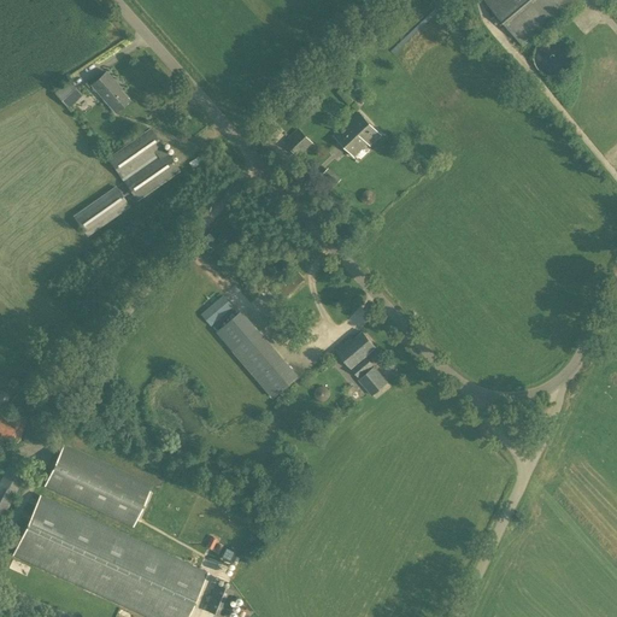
[(483,0),(523,47),(577,0),(483,0)]
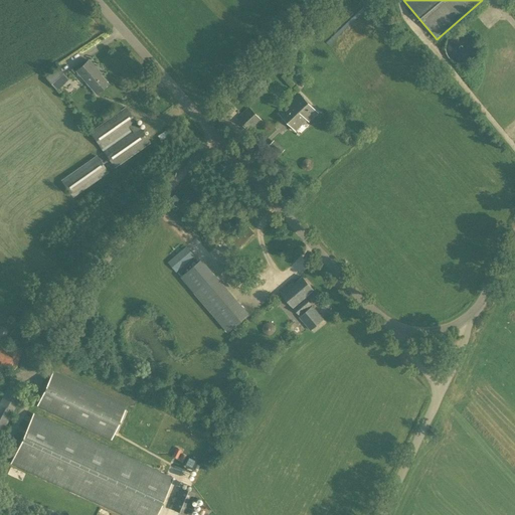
[(461,63),(463,63),(465,63),(466,62),(467,62),(469,61),(471,60),(472,59),(472,58),(474,57),(475,55),(475,54),(476,53),(477,51),(477,49),(477,48),(477,47),(477,46),(477,44),(477,43),(476,42),(476,41),(476,40),(475,39),(474,38),(473,36),(472,35),(470,34),(469,33),(468,32),(466,31),(464,31),(462,31),(460,31),(458,31),(457,31),(455,32),(453,33),(452,33),(451,34),(449,36),(448,37),(447,38),(447,39),(446,41),(445,42),(445,43),(445,45),(445,46),(445,47),(445,48),(445,49),(445,50),(445,51),(446,52),(446,53),(447,54),(447,55),(448,56),(449,58),(450,58),(450,59),(452,61),(454,62),(456,62),(457,63),(459,63),(460,63),(461,63)]
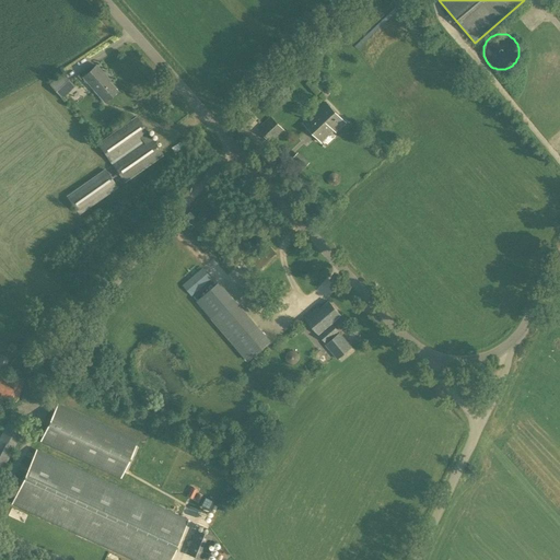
[(115,91),(102,76),(103,74),(94,66),(81,77),(104,102),(115,91)]
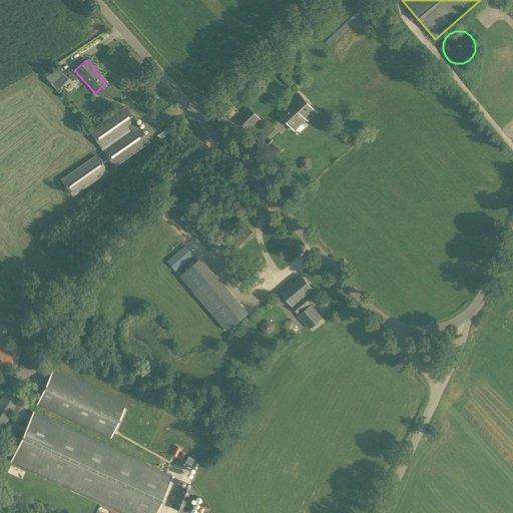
[(68,79),(57,66),(44,77),(56,89),(68,79)]
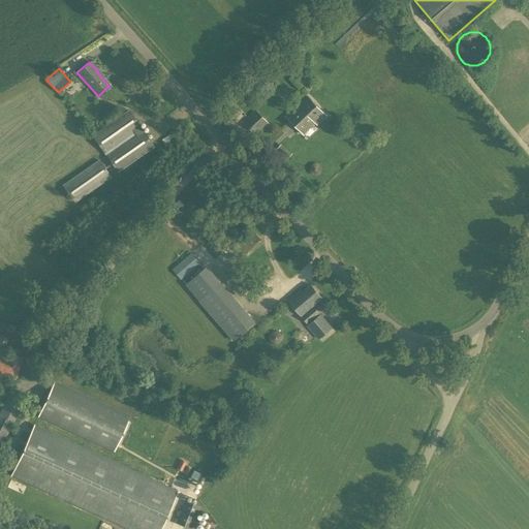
[(308,96),(286,116),(304,134),(316,123),(317,124),(327,115),(308,96)]
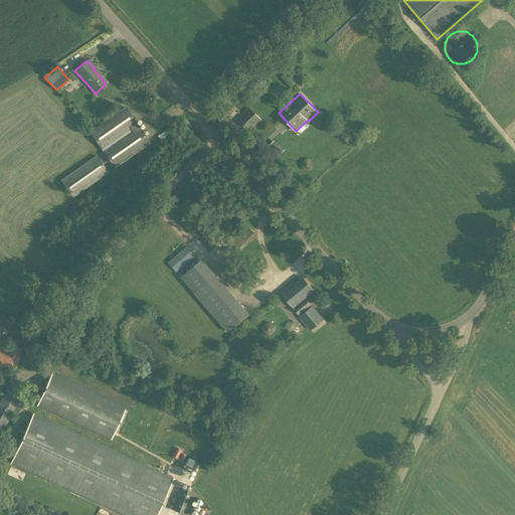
[(101,149),(130,129),(132,131),(103,151),(114,168),(150,142),(126,107),(90,132),(101,149)]
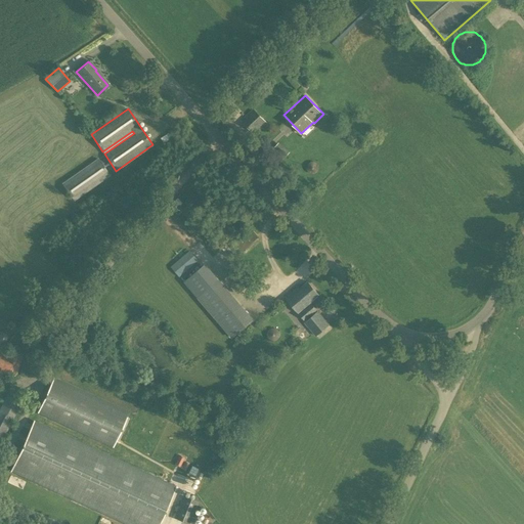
[(241,120),(255,134),(267,123),(253,108),(241,120)]
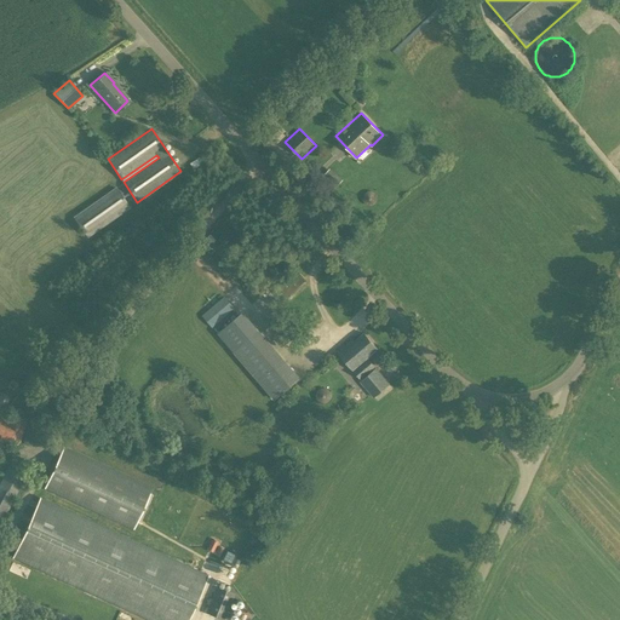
[(321,178),(333,190),(343,181),(329,168),(321,178)]
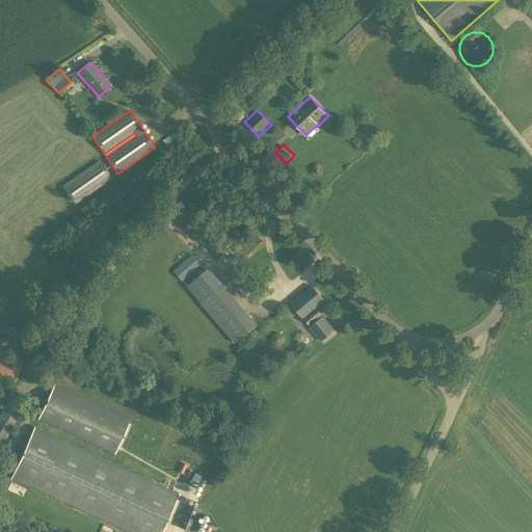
[(62,186),(75,204),(111,178),(100,160),(62,186)]
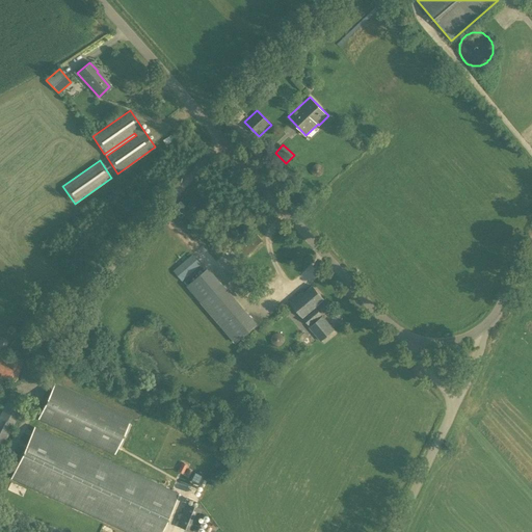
[(202,202),(195,195),(187,205),(193,211),(202,202)]
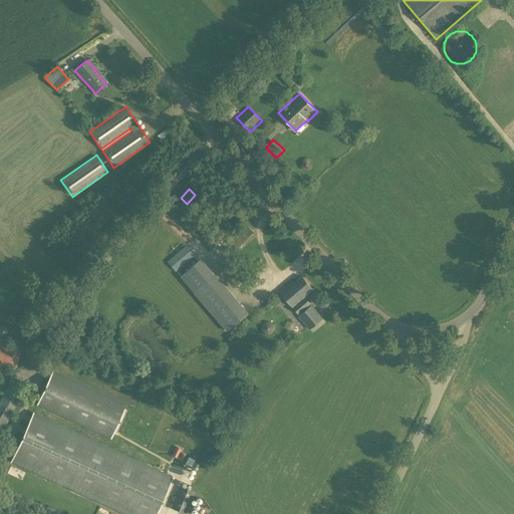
[(188,244),(170,262),(179,271),(197,254),(188,244)]
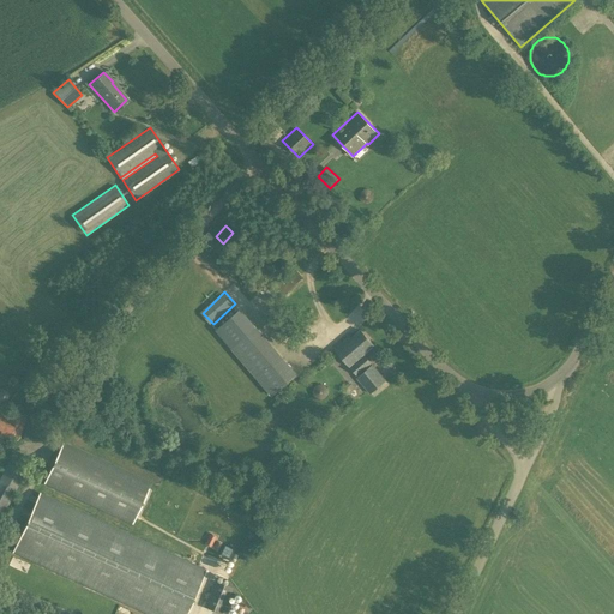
[(295,375),(254,329),(240,311),(216,331),(232,349),(271,395),(294,375),(295,375)]
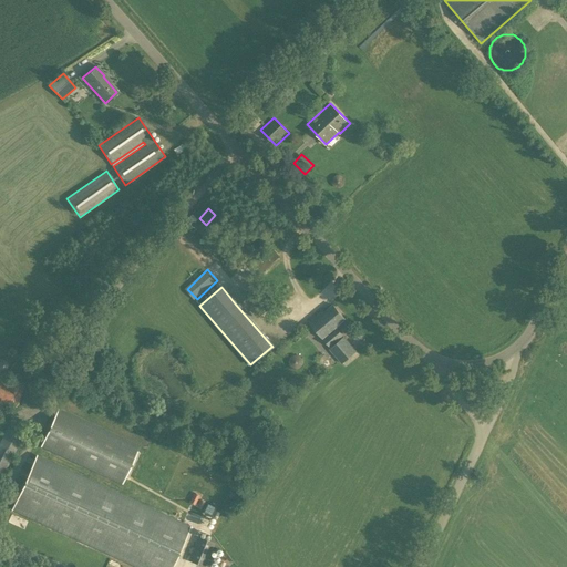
[(322,310),(317,316),(319,318),(321,316),(336,333),(339,331),(336,327),(346,319),(332,305),(323,312),(322,310)]
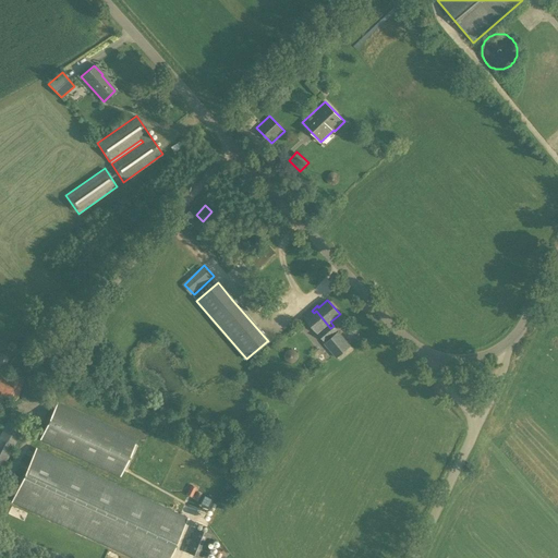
[(314,313),(312,311),(304,317),(325,341),(338,330),(334,326),(330,328),(316,311),(314,313)]
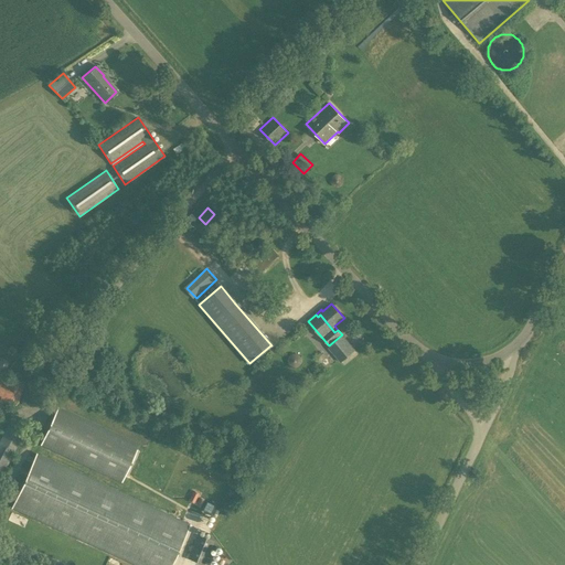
[(329,349),(341,363),(356,350),(343,336),(329,349)]
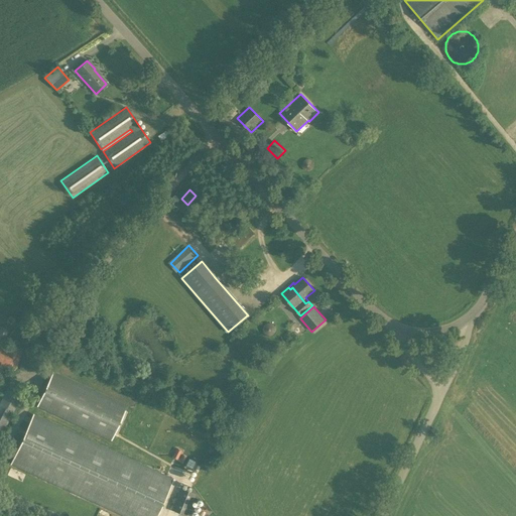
[(11,312),(1,326),(0,324),(0,339),(2,341),(9,332),(8,331),(9,330),(10,331),(19,318),(11,312)]
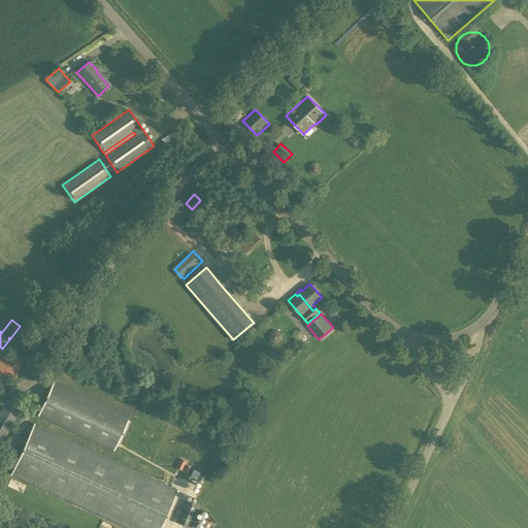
[(241,337),(233,344),(238,351),(248,343),(241,337)]
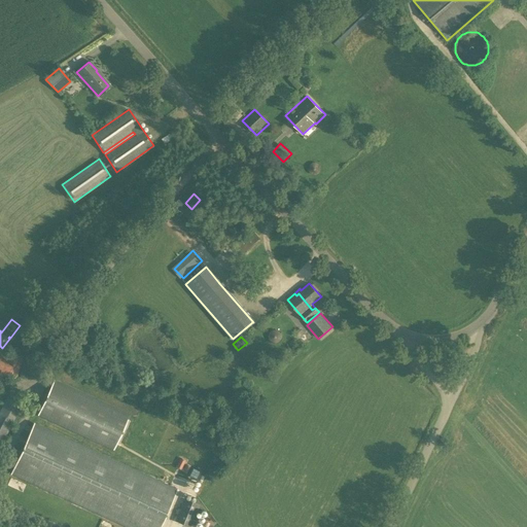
[(0,374),(16,380),(23,359),(0,351),(0,374)]
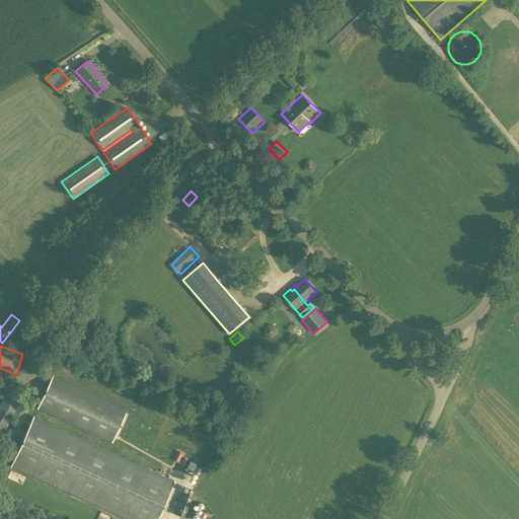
[(128,408),(53,374),(38,408),(112,442),(128,408)]
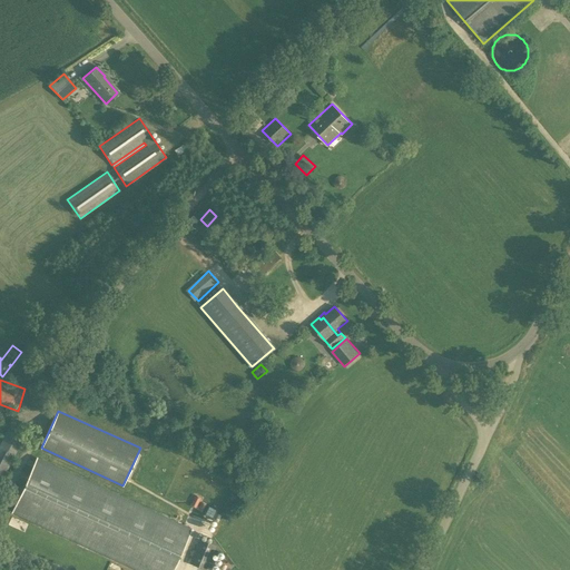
[(0,446),(0,480),(1,481),(23,439),(9,431),(0,446)]
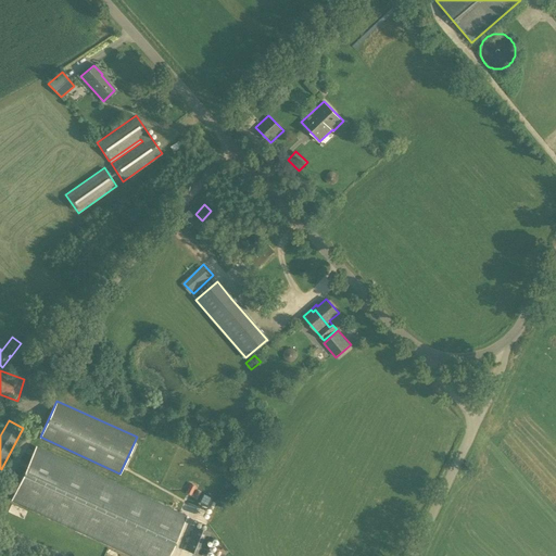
[(12,498),(76,529),(136,555),(167,555),(187,516),(36,446),(12,498)]
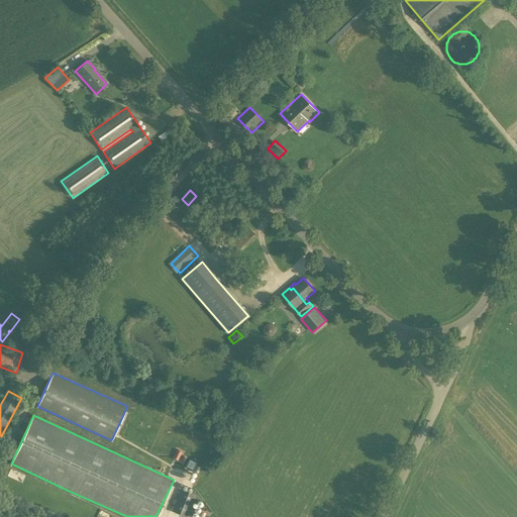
[(172,511),(187,516),(195,495),(181,489),(172,511)]
